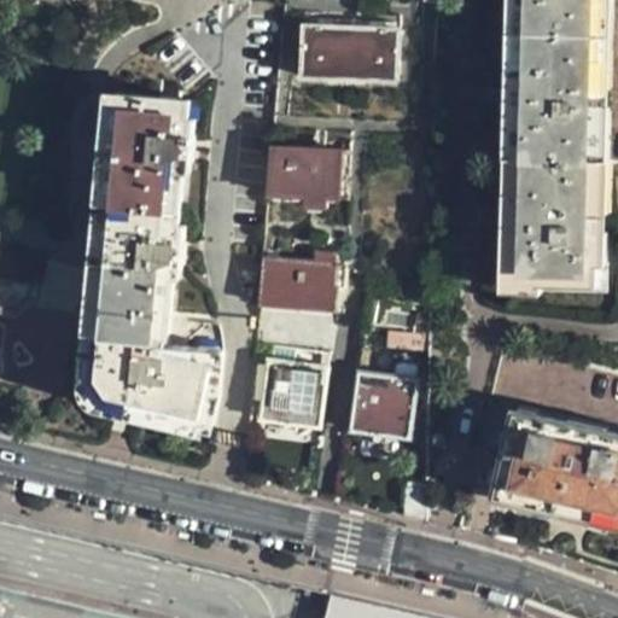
[(590,285),(596,0),(522,0),(518,284),(590,285)]
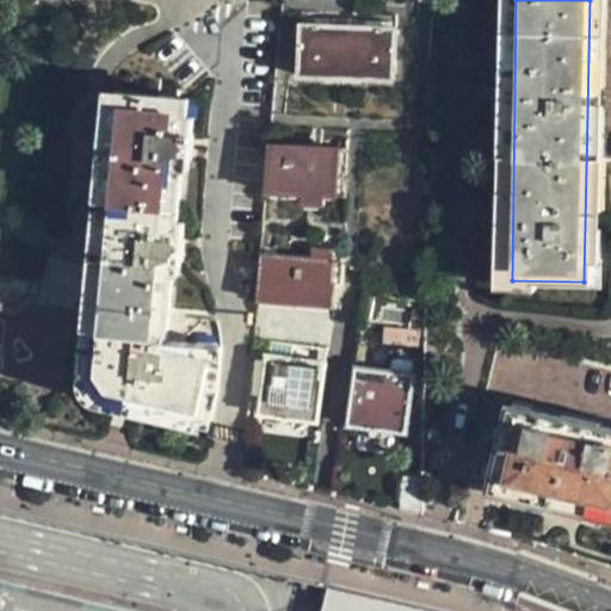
[(394,82),(395,24),(378,23),(378,32),(374,31),(318,29),(318,22),(300,19),(300,26),(298,76),(394,82)]
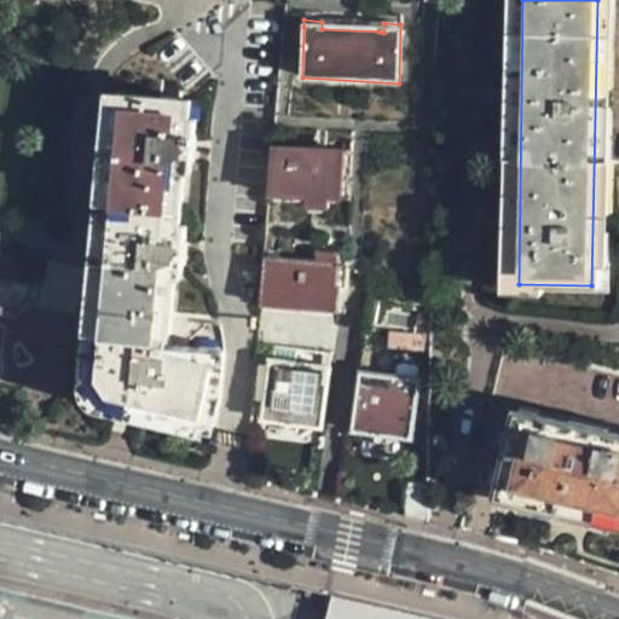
[(179,247),(186,161),(196,162),(197,146),(192,146),(194,142),(198,140),(200,133),(189,133),(191,102),(116,94),(91,388),(102,403),(162,415),(210,428),(220,395),(223,352),(171,345),(178,265),(186,265),(186,248),(179,247)]
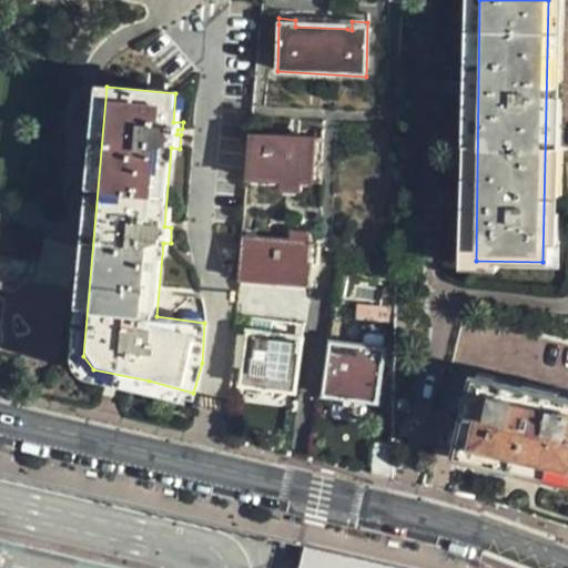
[(251,137),(247,181),(281,184),(301,184),(322,188),(323,142),(251,137)]
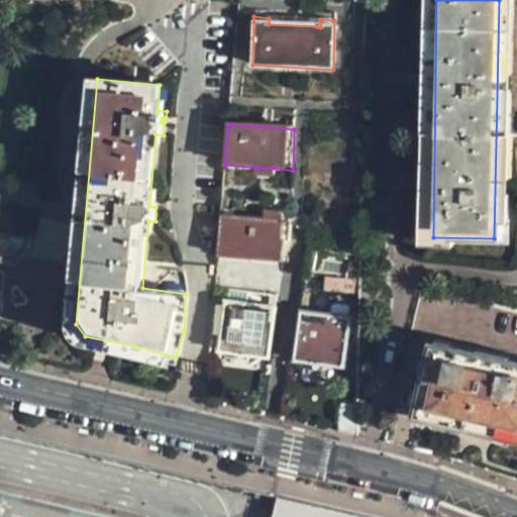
[(274,168),(255,168),(256,176),(273,177),(274,168)]
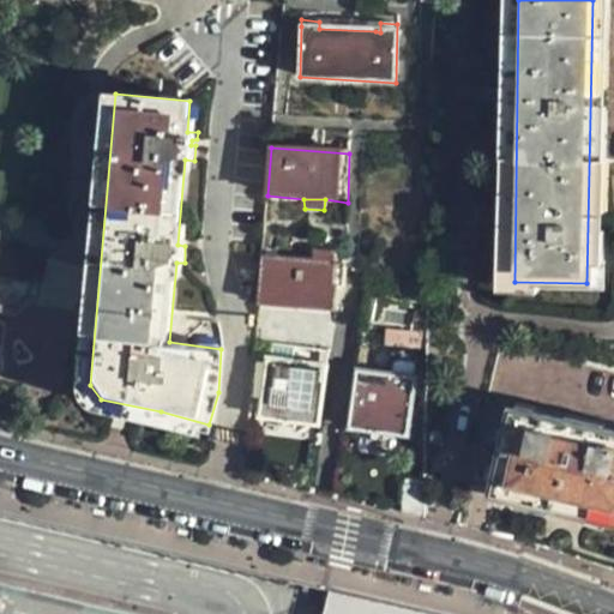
[(277,250),(263,248),(258,305),(332,312),(336,288),(333,288),(335,254),(311,252),(309,263),(276,259),(277,250)]
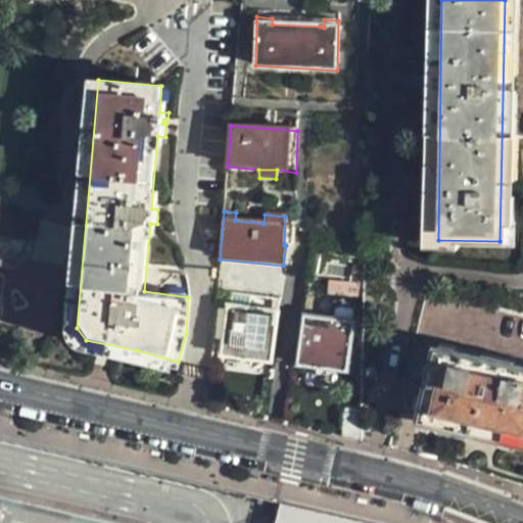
[(294,218),(285,217),(284,245),(286,245),(293,245),(294,218)]
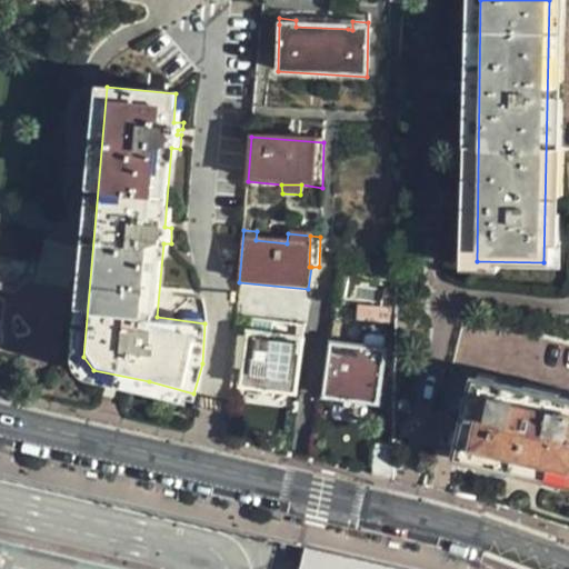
[(0,287),(17,290),(37,276),(39,263),(0,255),(0,287)]
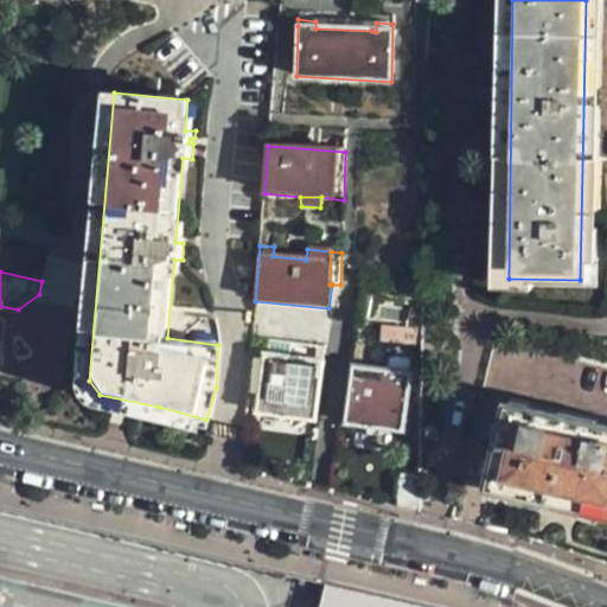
[(426,325),(409,325),(409,330),(388,328),(387,344),(425,346),(426,325)]
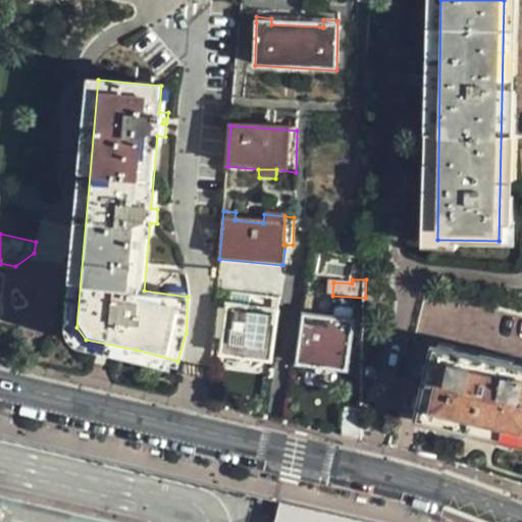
[(221,357),(272,363),(277,312),(227,307),(221,357)]
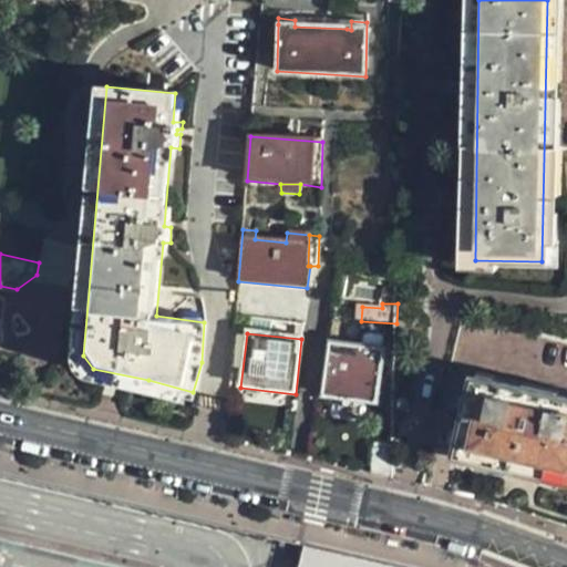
[(328,343),(321,398),(341,400),(357,402),(375,405),(381,350),(379,349),(380,336),(363,333),(362,347),(328,343)]
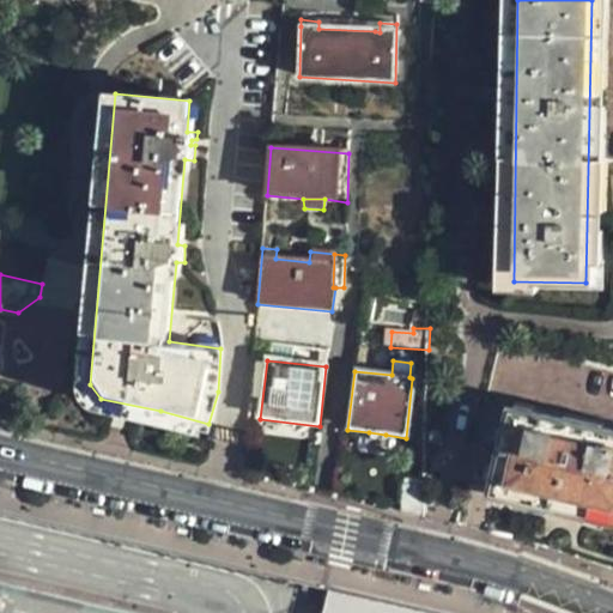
[(612,431),(513,407),(491,493),(612,522),(612,431)]
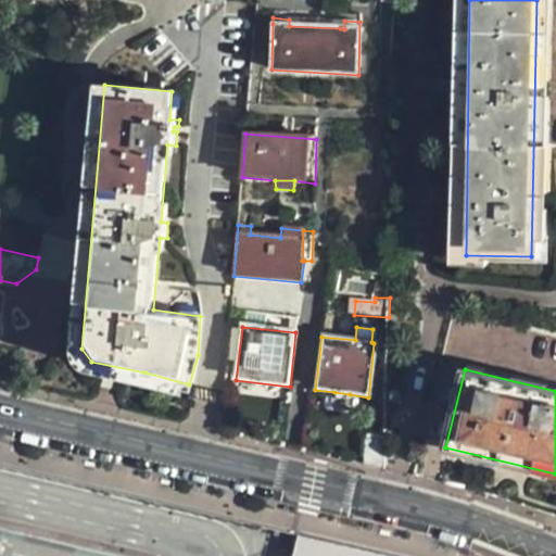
[(394,555),(297,534),(290,555),(394,555)]
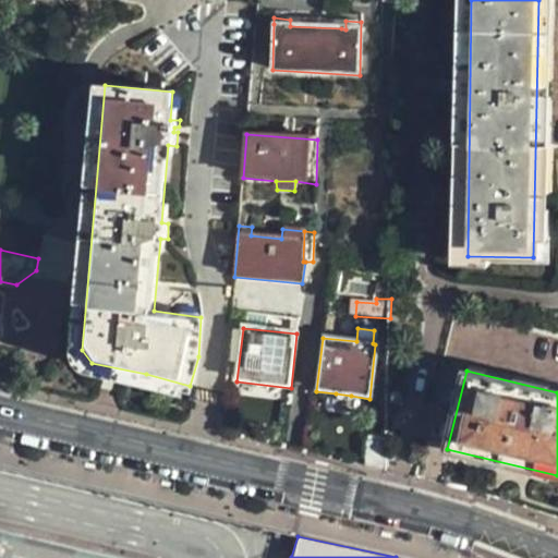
[(271,546),(243,540),(240,553),(262,557),(274,557),(277,547),(271,546)]
